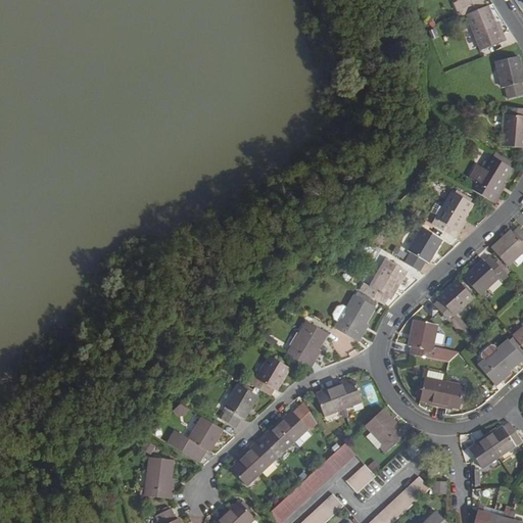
[(456,3),(459,10),(484,2),(482,0),(458,0),(460,2),(456,3)]
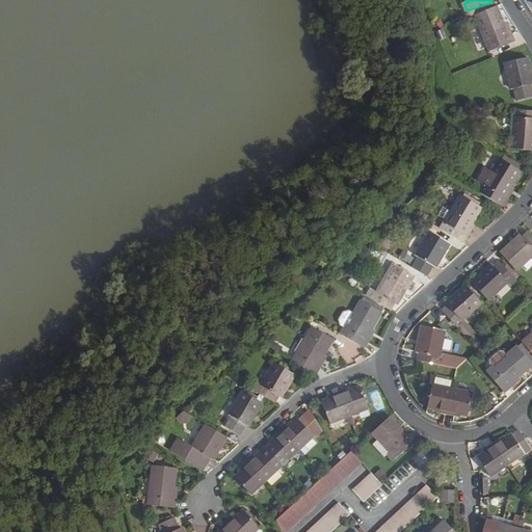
[(469,18),(477,15),(494,7),(493,2),(467,10),(469,18)]
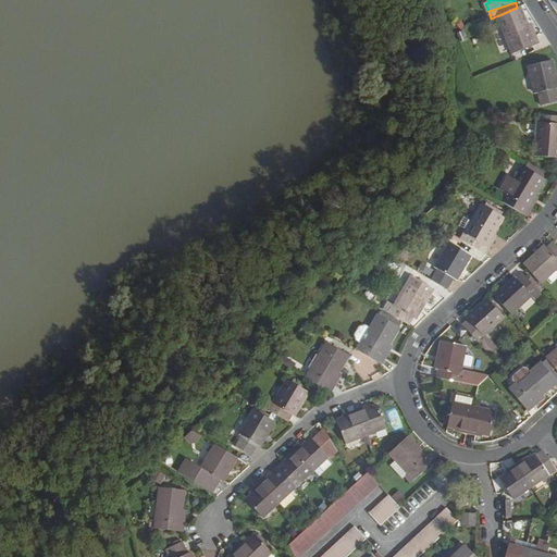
[(517,8),(499,15),(514,53),(540,44),(532,23),(529,24),(522,7),(517,8)]
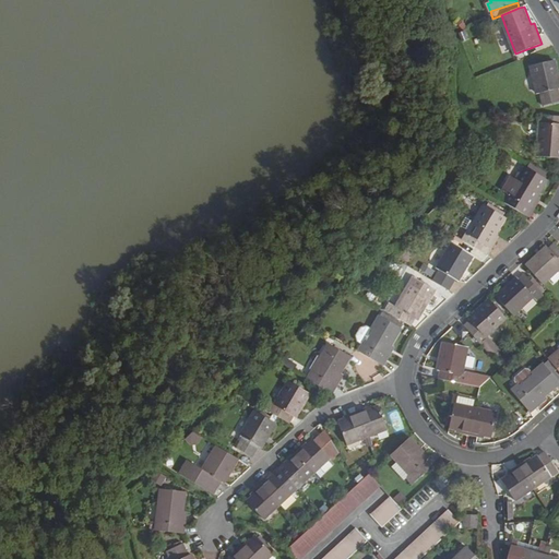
[(558,87),(558,80),(554,60),(530,68),(537,94),(542,93),(545,106),(558,100),(558,91),(558,88),(558,87)]
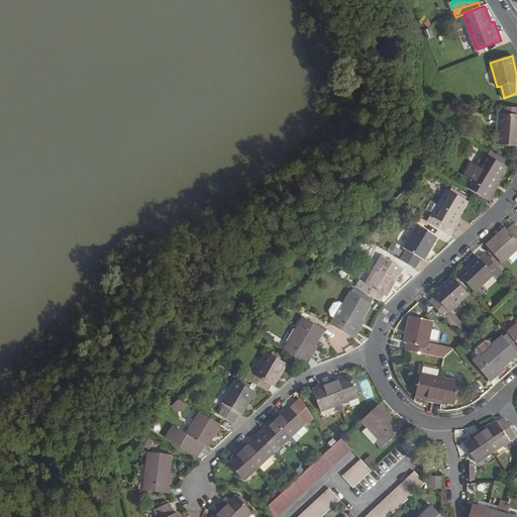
[(516,107),(502,106),(498,143),(516,145),(516,107)]
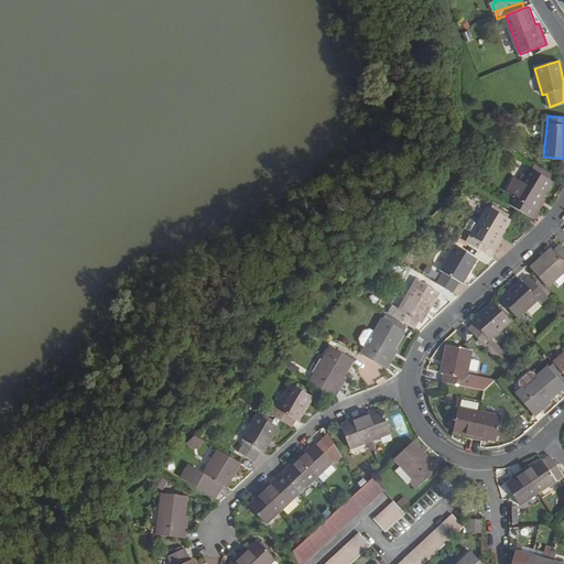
[(531,169),(552,181),(556,175),(534,162),(531,169)]
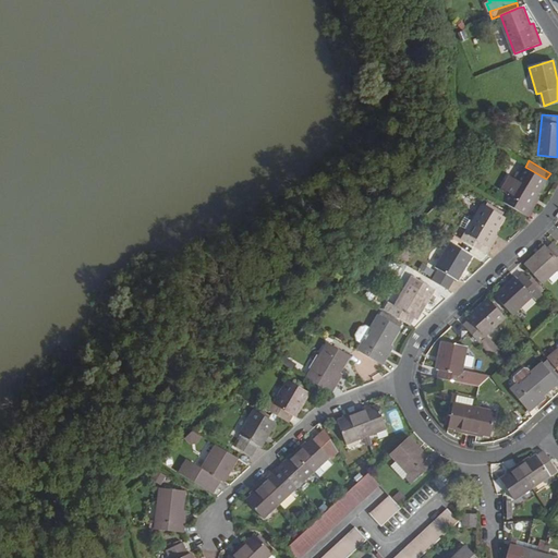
[(536,196),(546,179),(525,167),(517,181),(510,177),(502,190),(509,194),(505,202),(530,217),(541,199),(536,196)]
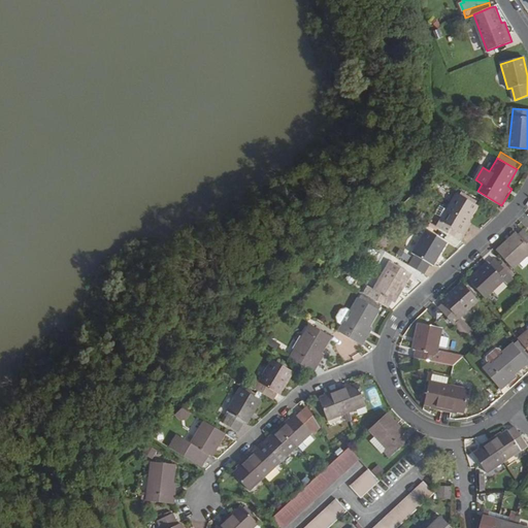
[(436,186),(431,179),(426,185),(431,191),(436,186)]
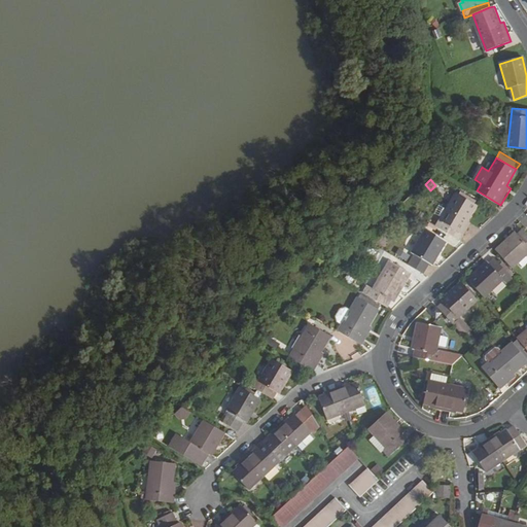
[(461,189),(458,194),(476,205),(479,200),(461,189)]
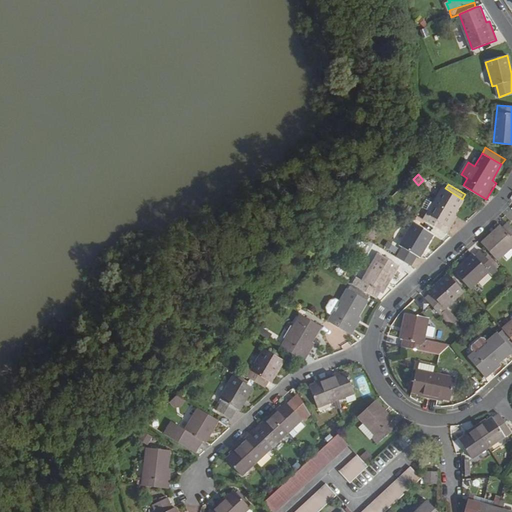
[(462,199),(445,188),(444,187),(425,220),(448,234),(457,218),(454,216),(464,200),(462,199)]
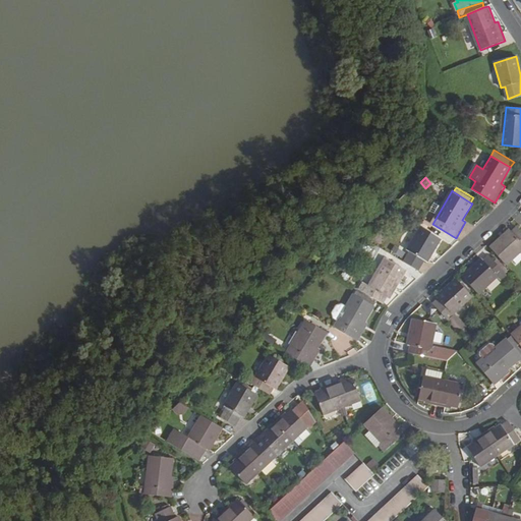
[(510,230),(491,247),(509,266),(520,254),(520,229),(518,226),(512,231),(510,230)]
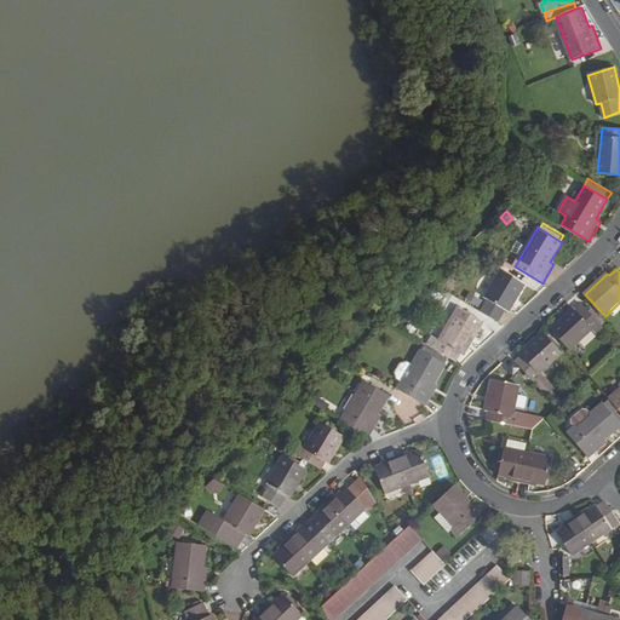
[(524,283),(501,270),(486,297),(489,299),(482,310),(500,321),(506,309),(510,311),(524,283)]
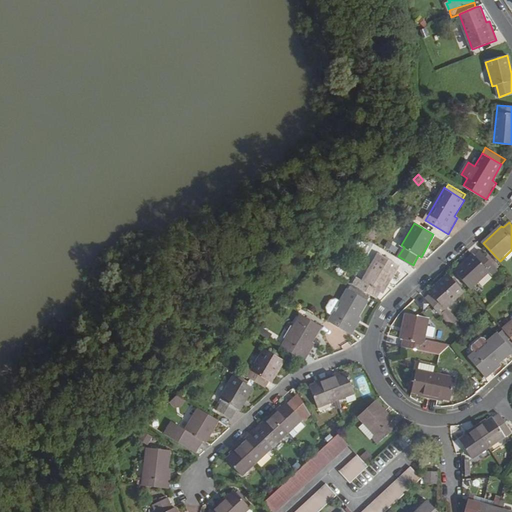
[(371,266),(379,252),(372,248),(364,262),(371,266)]
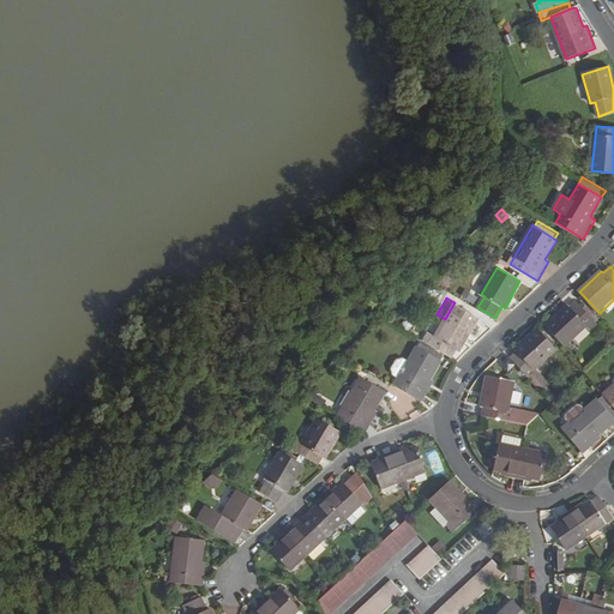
[(570,306),(547,326),(567,348),(590,326),(594,330),(600,325),(578,301),(571,307),(570,306)]
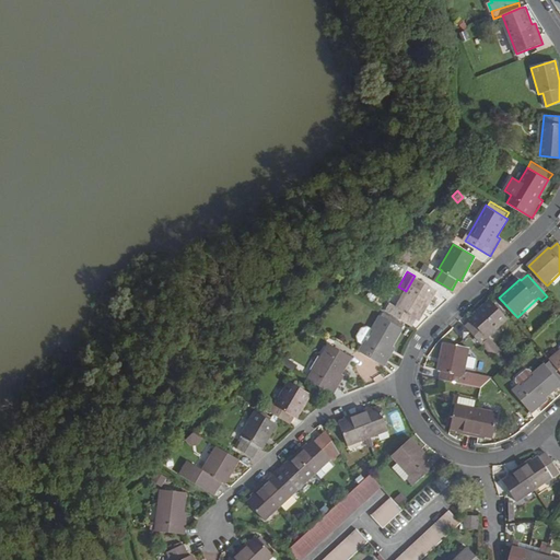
[(439,289),(415,276),(406,291),(396,306),(393,304),(388,312),(413,326),(417,319),(420,321),(439,289)]
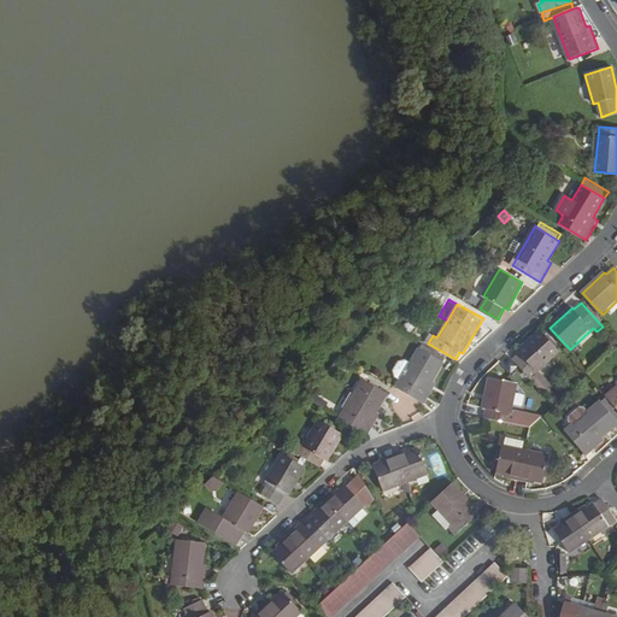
[(521,354),(515,360),(536,383),(544,377),(540,374),(562,352),(541,331),(518,352),(521,354)]
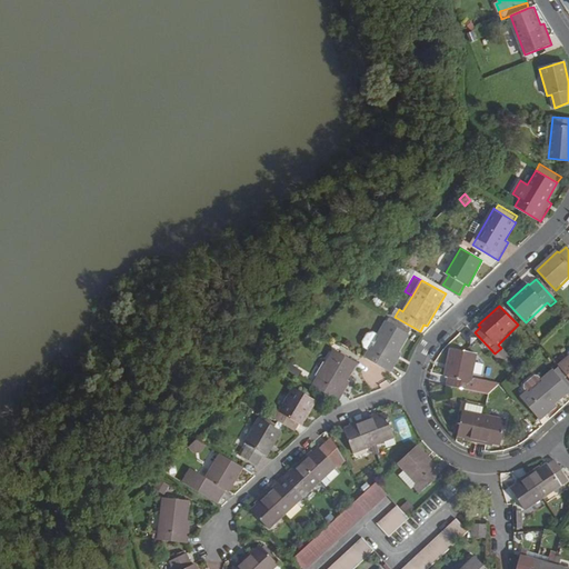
[(408,332),(386,320),(378,333),(370,348),(366,357),(391,371),(401,352),(398,350),(408,332)]
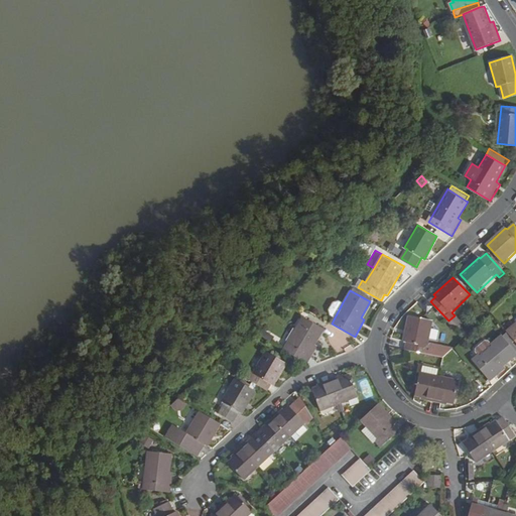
[(331,313),(336,315),(343,302),(338,300),(334,301),(330,308),(331,313)]
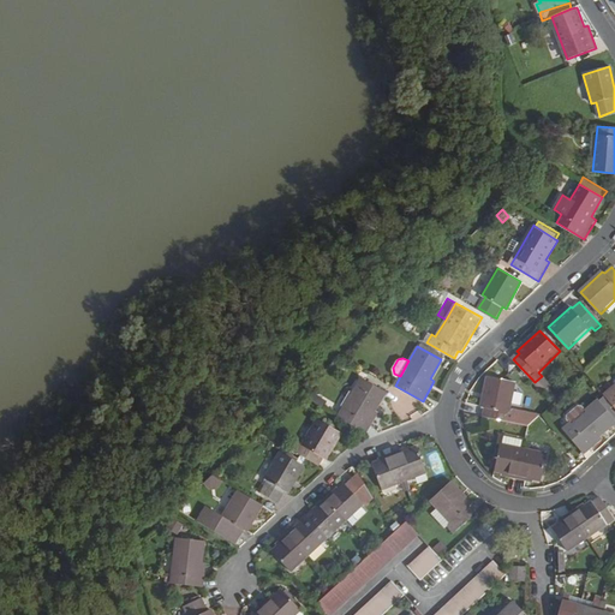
[(494,417),(525,423),(526,415),(521,413),(526,383),(497,377),(493,408),(495,408),(494,417)]
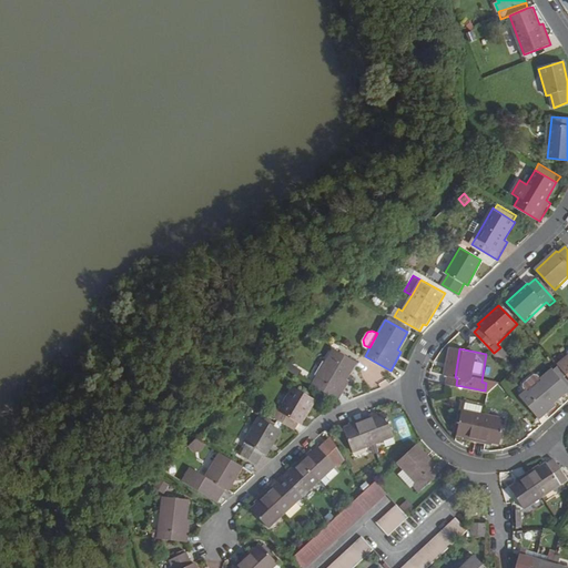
[(346,379),(356,362),(334,350),(313,385),(338,401),(350,382),(346,379)]
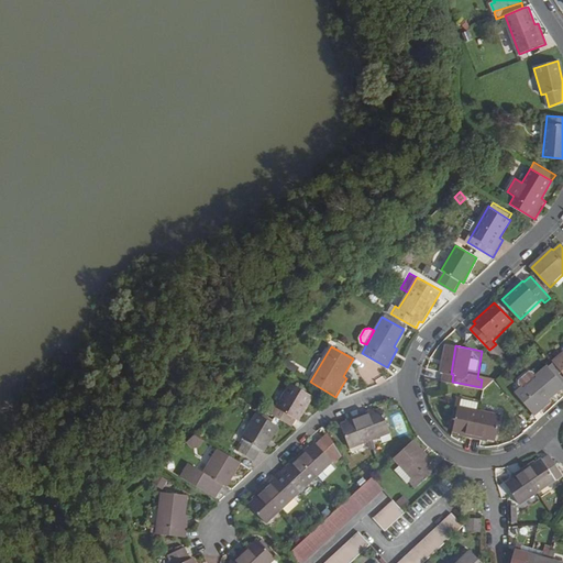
[(553,365),(562,375),(562,374),(562,372),(555,363),(553,365)]
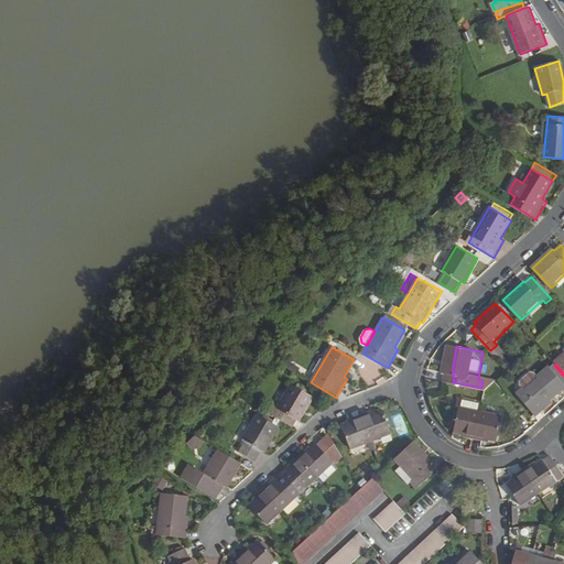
[(551,368),(563,383),(563,377),(563,376),(554,366),(551,368)]
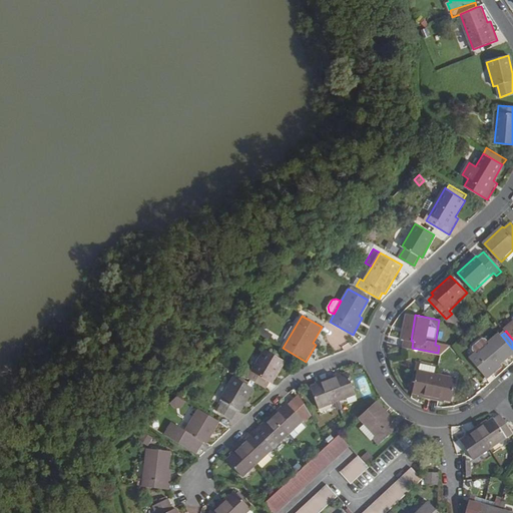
[(503,363),(512,354),(512,349),(501,335),(473,359),(488,379),(505,366),(503,363)]
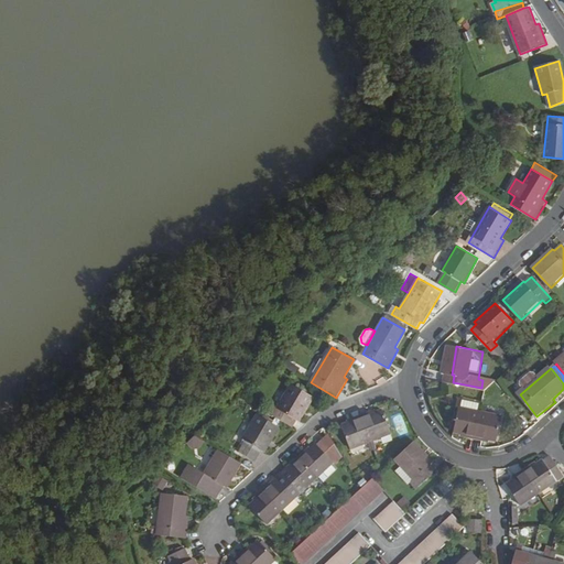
[(313,398),(291,383),(275,408),(271,405),(267,412),(292,427),(296,421),(299,422),(313,398)]
